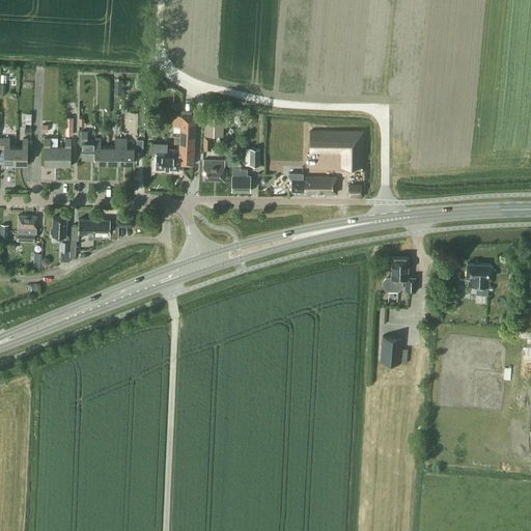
[(204,115),(203,149),(211,150),(212,135),(223,135),(223,124),(230,124),(230,114),(231,108),(204,107),(204,115)]
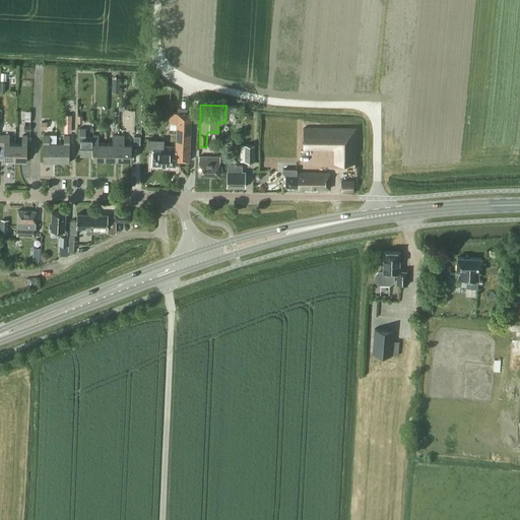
[(190,113),(187,113),(177,112),(176,146),(153,144),(152,148),(151,164),(175,165),(176,159),(189,160),(191,115),(190,113)]
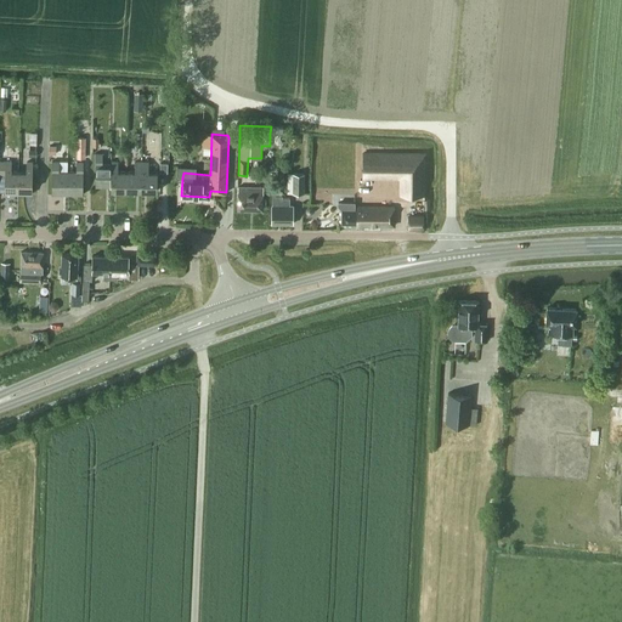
[(399,194),(427,194),(427,151),(362,151),(362,177),(399,179),(399,194)]
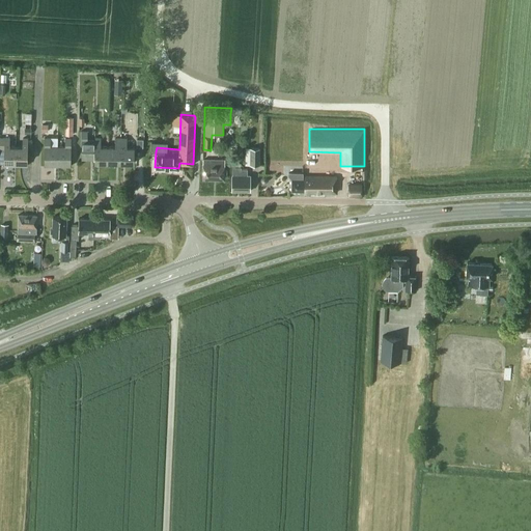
[(81,159),(94,159),(95,139),(87,139),(87,131),(82,131),(81,159)]
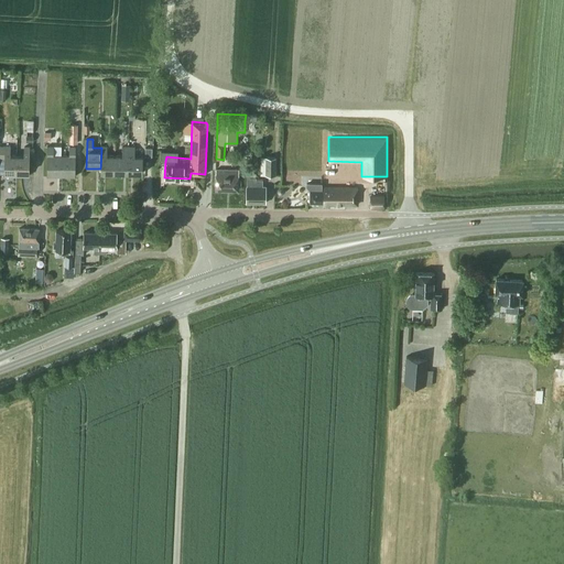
[(4,175),(17,175),(18,155),(10,155),(10,145),(0,145),(0,158),(4,158),(4,175)]
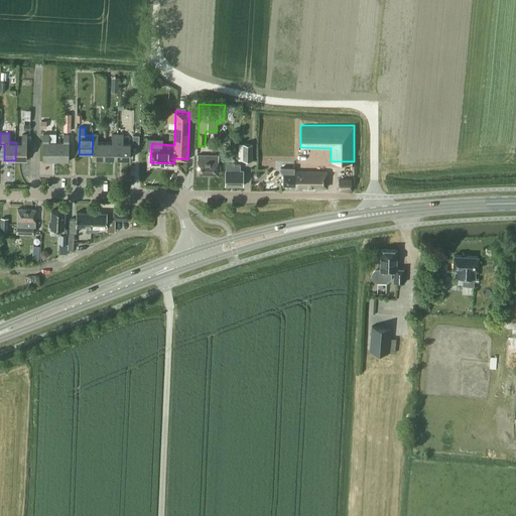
[(43,160),(55,161),(56,142),(48,142),(48,133),(43,133),(43,160)]
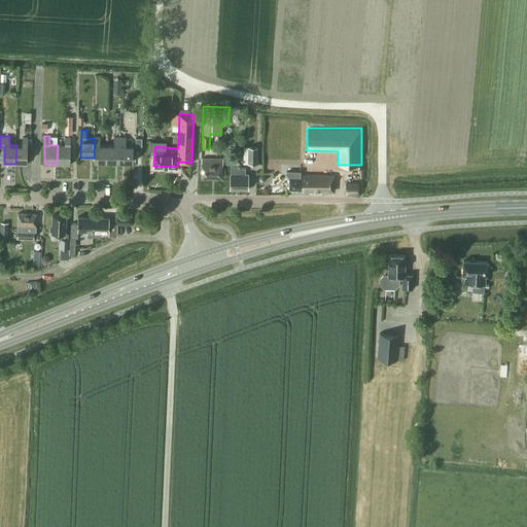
[(65,145),(58,145),(57,165),(70,165),(70,136),(65,136),(65,145)]
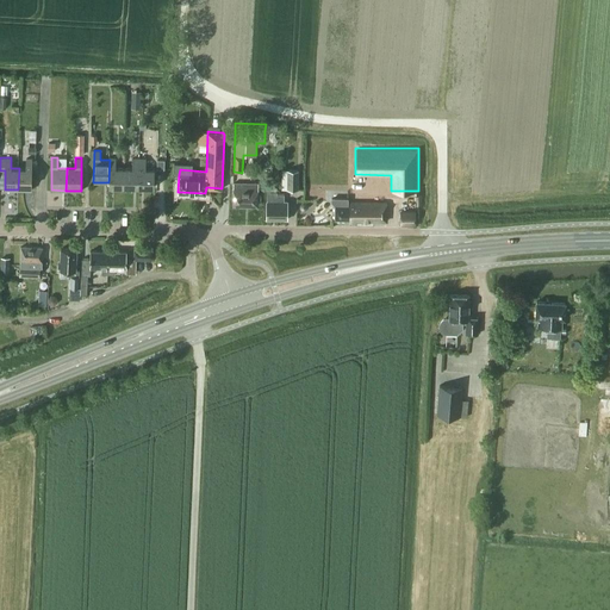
[(110,157),(110,160),(109,182),(109,186),(124,186),(124,168),(116,167),(116,157),(110,157)]
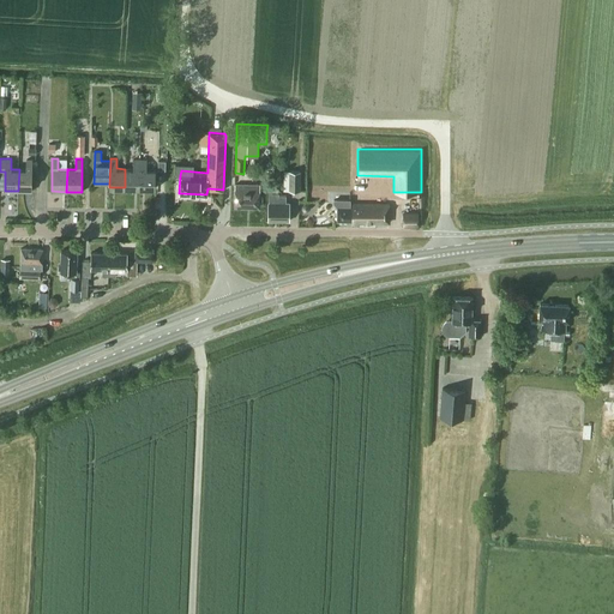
[(125,187),(139,187),(140,158),(133,158),(133,169),(125,169),(125,187)]
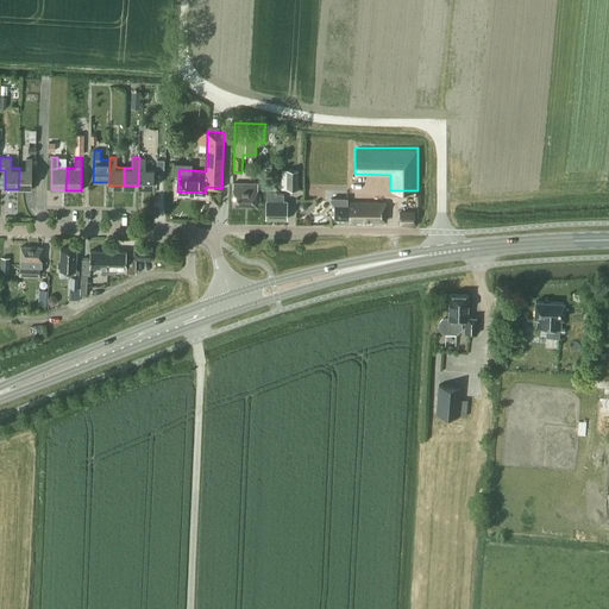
[(145,157),(139,157),(138,186),(154,186),(154,168),(145,168),(145,157)]
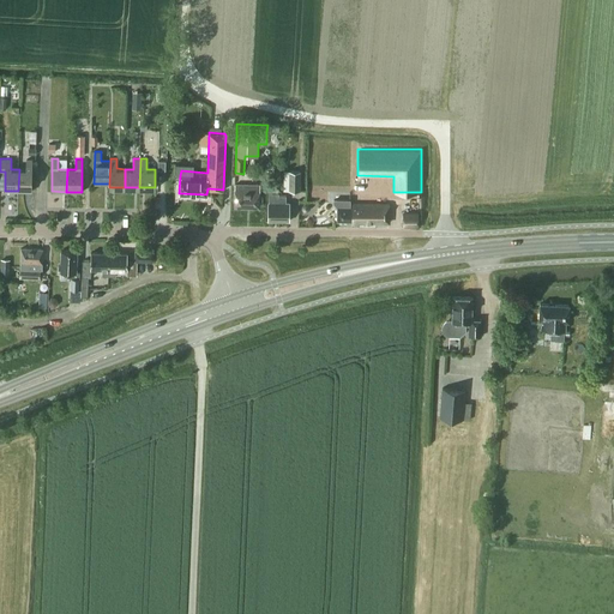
[(26,169),(19,169),(18,191),(31,191),(32,160),(26,160),(26,169)]
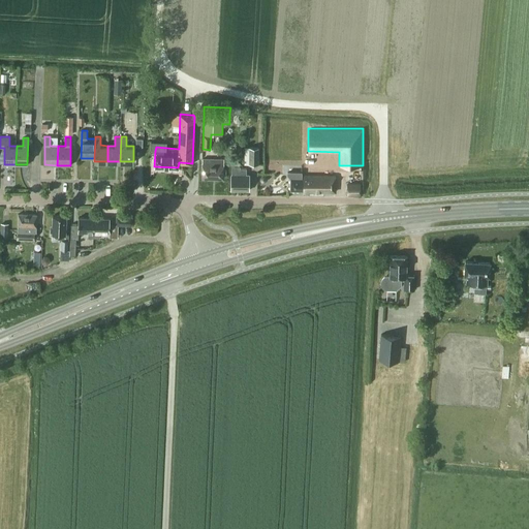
[(259,147),(249,147),(249,163),(258,164),(259,147)]
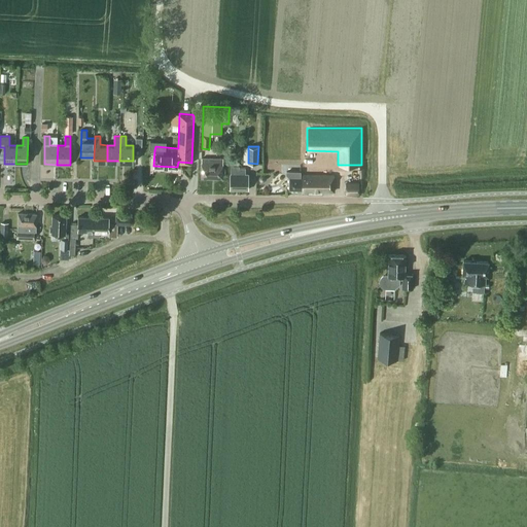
[(222,177),(223,159),(202,157),(202,162),(201,176),(222,177)]
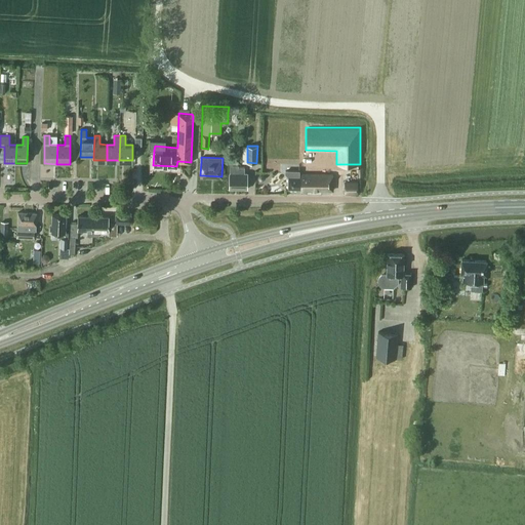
[(247,173),(244,173),(244,166),(238,166),(239,164),(230,164),(229,189),(247,189),(247,173)]
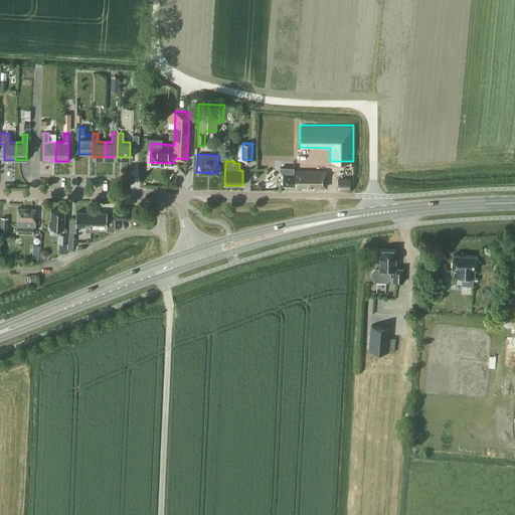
[(326,171),(294,171),(294,167),(280,167),(280,170),(283,173),(283,185),(295,185),(295,187),(301,187),(301,186),(326,186),(326,171)]
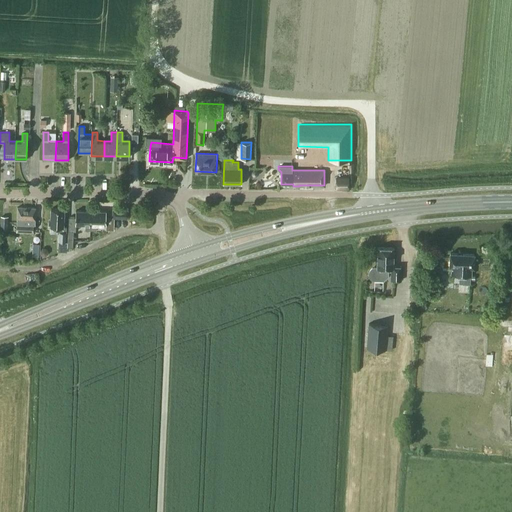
[(336,189),(349,189),(349,176),(336,176),(336,189)]
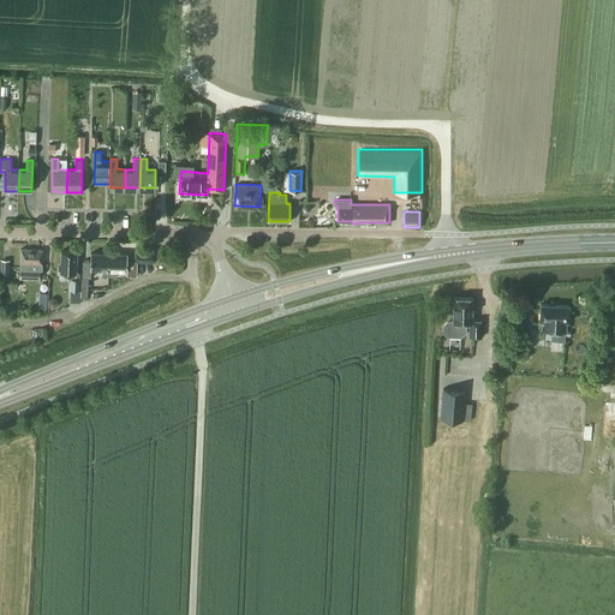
[(42,269),(43,249),(21,248),(21,262),(21,278),(40,278),(40,269),(42,269)]
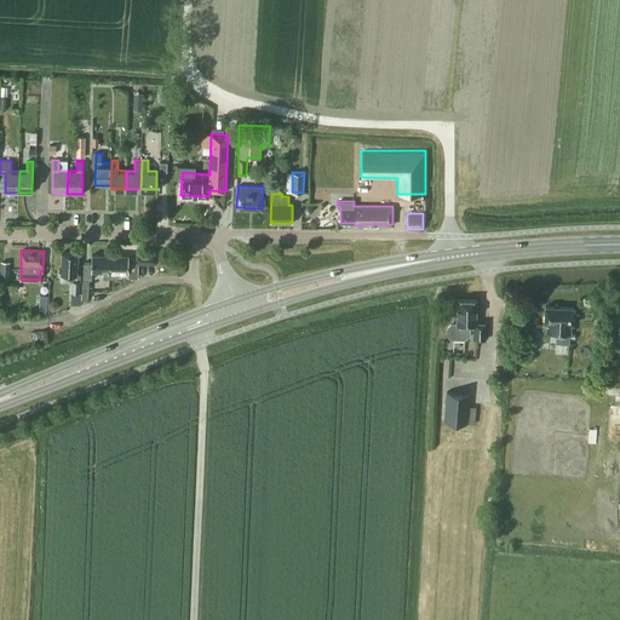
[(155,263),(155,250),(137,250),(137,251),(136,259),(137,259),(137,263),(155,263)]
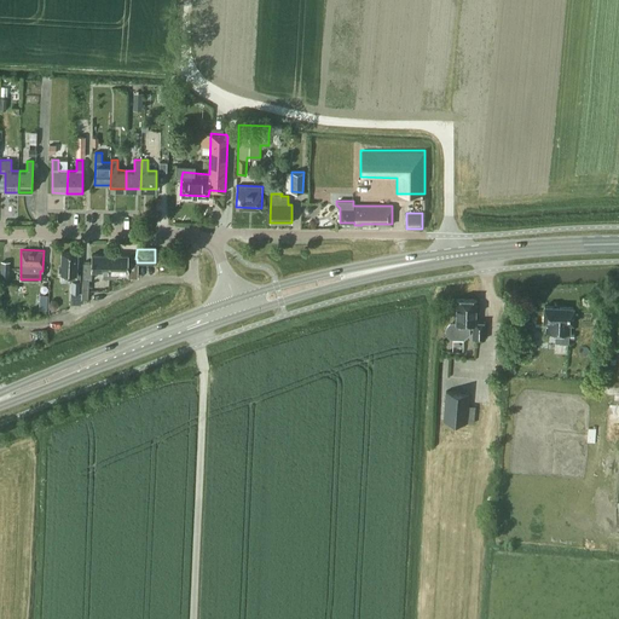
[(81,273),(77,273),(77,252),(62,252),(61,264),(59,264),(59,270),(61,270),(61,273),(70,273),(70,279),(71,281),(70,291),(80,291),(80,279),(81,273)]
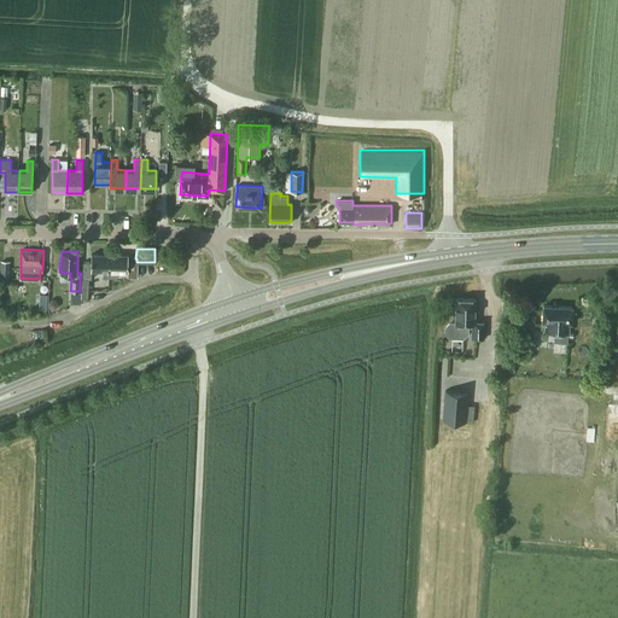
[(92,254),(92,262),(83,261),(82,297),(88,298),(89,279),(92,279),(92,269),(103,270),(103,277),(109,277),(110,254),(92,254)]
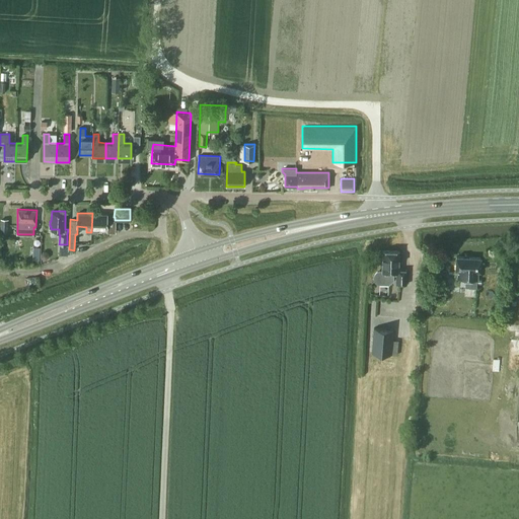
[(92,213),(91,232),(98,233),(98,227),(107,227),(107,214),(92,213)]
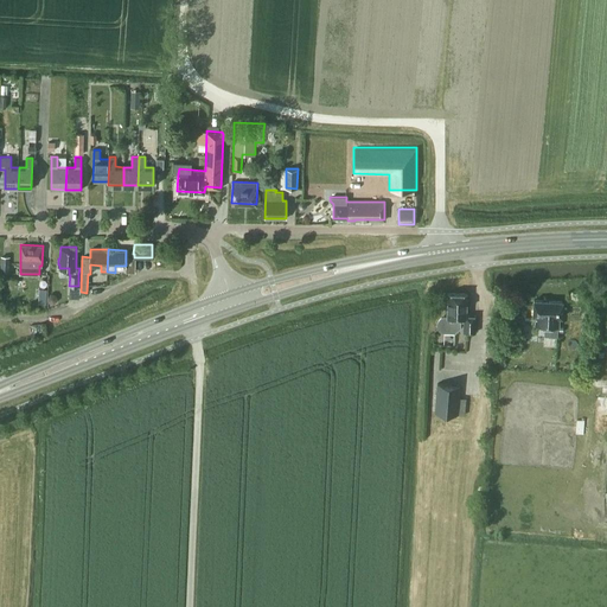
[(80,286),(69,286),(69,300),(80,301),(80,286)]
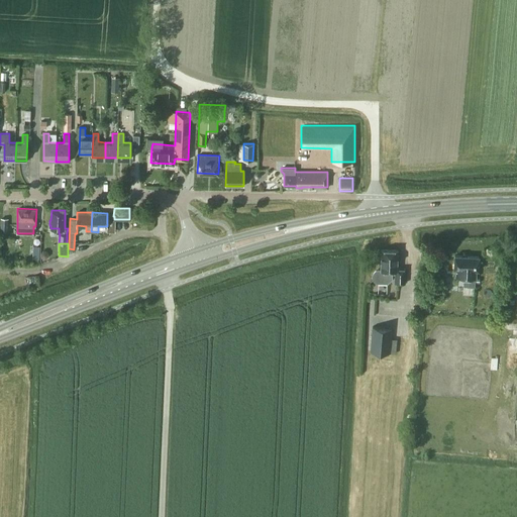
[(381,249),(381,269),(381,270),(378,270),(376,271),(374,273),(373,275),(373,277),(374,280),(376,282),(378,283),(380,283),(387,283),(392,279),(392,271),(395,271),(395,283),(405,283),(405,269),(397,269),(398,249),(381,249)]
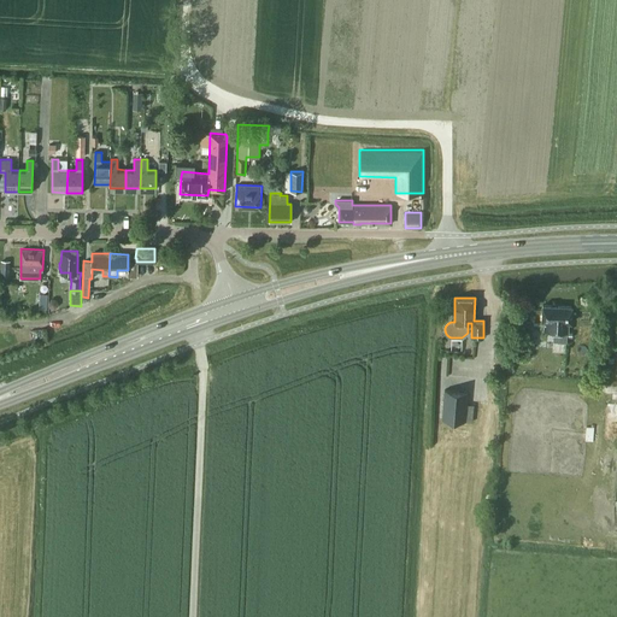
[(58,301),(56,299),(51,299),(48,301),(48,305),(51,309),(56,309),(58,306),(58,301)]
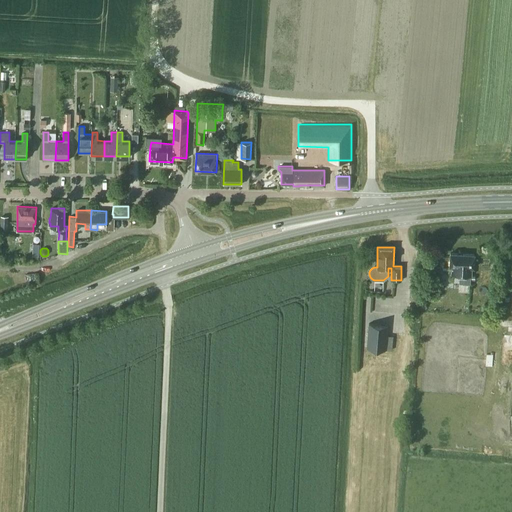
[(474,267),(475,254),(450,252),(449,266),(451,266),(451,273),(459,274),(459,283),(470,283),(470,275),(471,275),(471,267),(474,267)]
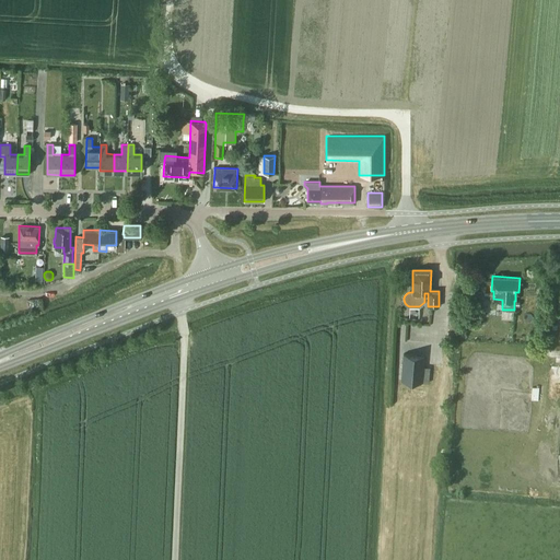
[(424,356),(403,353),(400,381),(429,383),(430,368),(423,366),(424,356)]
